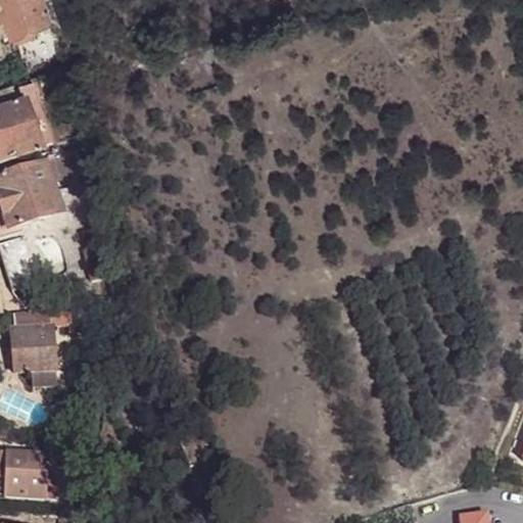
[(0,0),(0,17),(8,15),(10,25),(14,34),(16,33),(17,35),(21,38),(36,33),(38,28),(37,26),(52,19),(45,0),(0,0)]
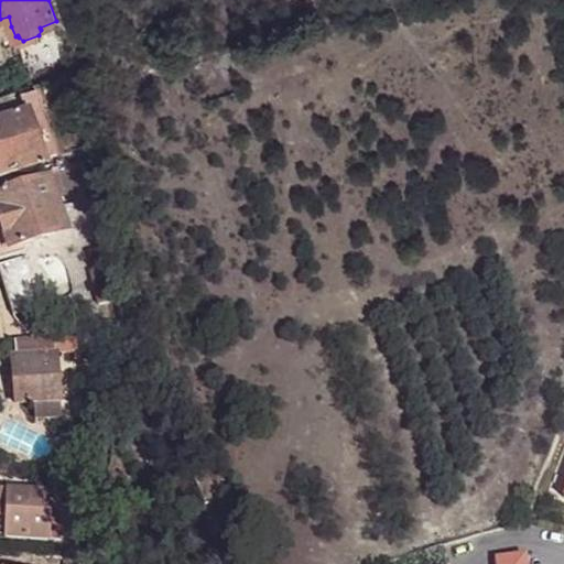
[(9,17),(0,19),(0,21),(1,26),(7,28),(11,26),(9,17)]
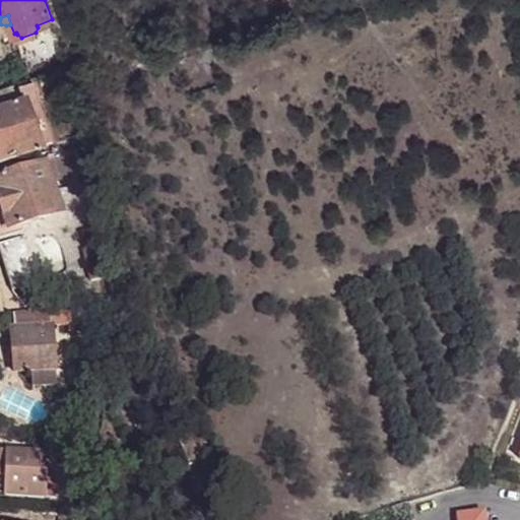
[(0,165),(44,149),(26,100),(0,109),(0,165)]
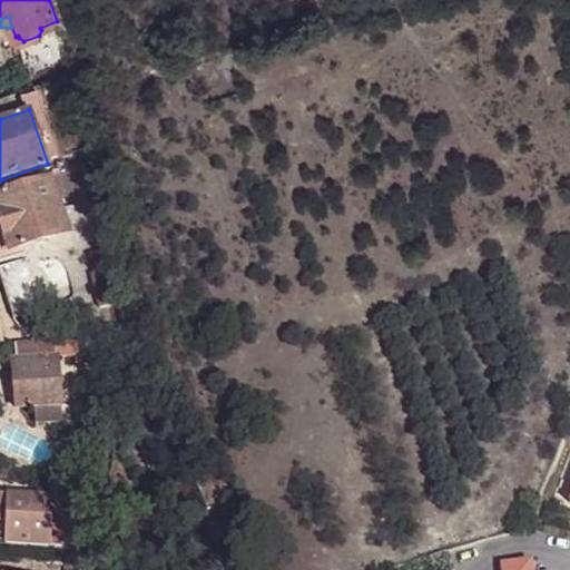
[(52,176),(0,194),(0,222),(10,251),(70,231),(52,176)]
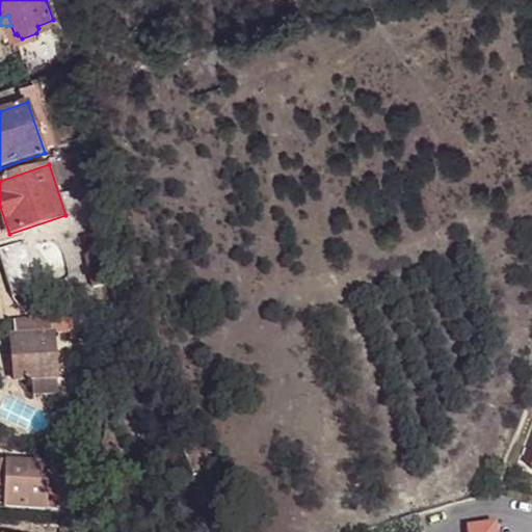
[(106,248),(103,238),(87,243),(90,253),(106,248)]
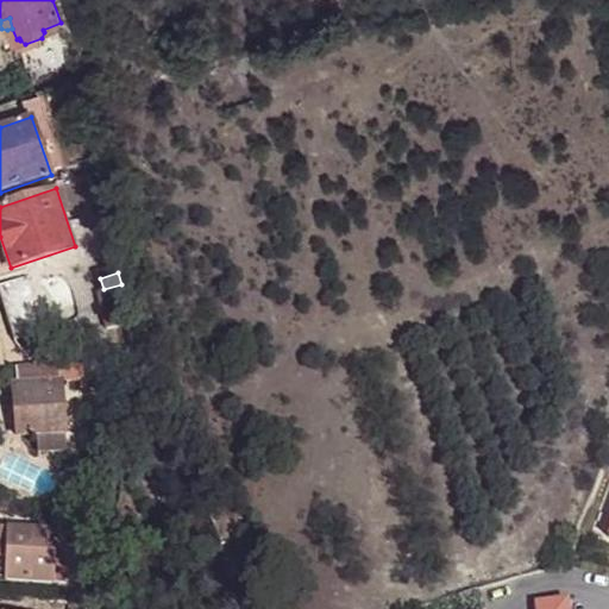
[(70,374),(69,358),(60,360),(61,375),(70,374)]
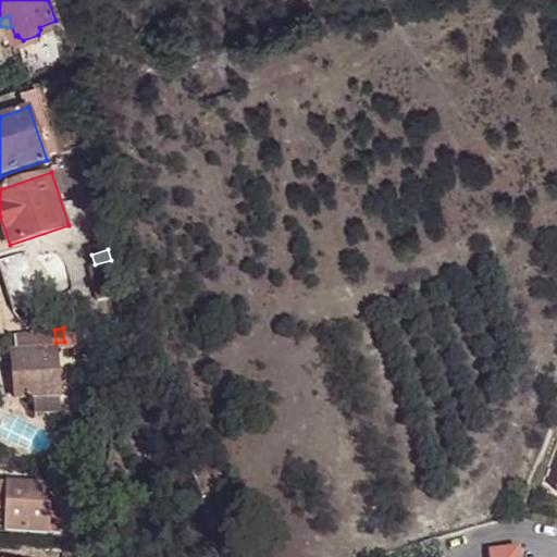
[(56,343),(54,330),(14,336),(15,353),(56,349),(56,343)]
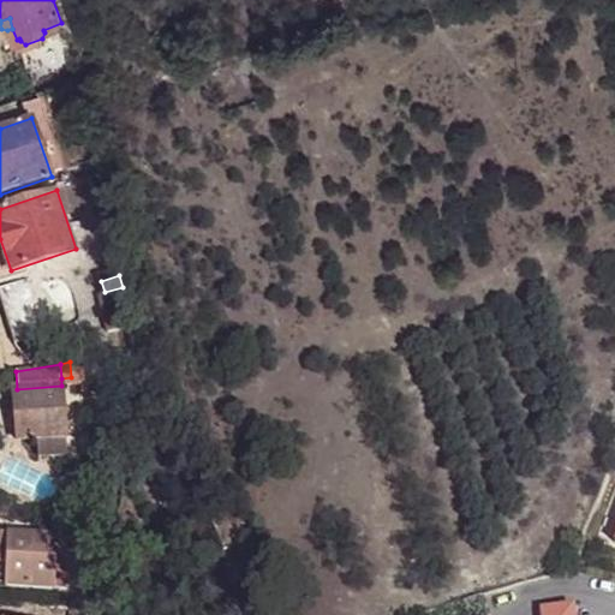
[(61,386),(17,389),(13,389),(17,441),(48,439),(64,437),(65,436),(61,386)]
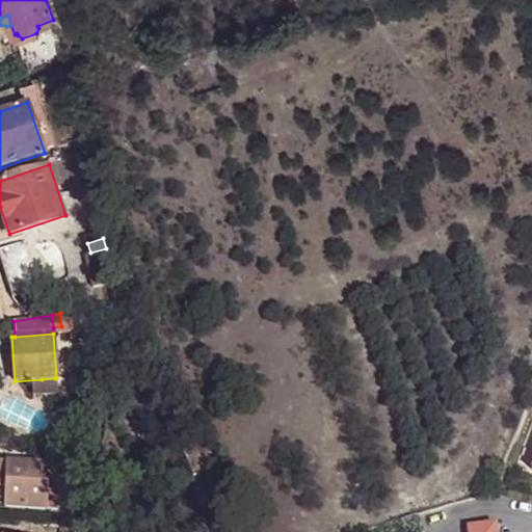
[(55,378),(42,379),(43,389),(55,388),(55,378)]
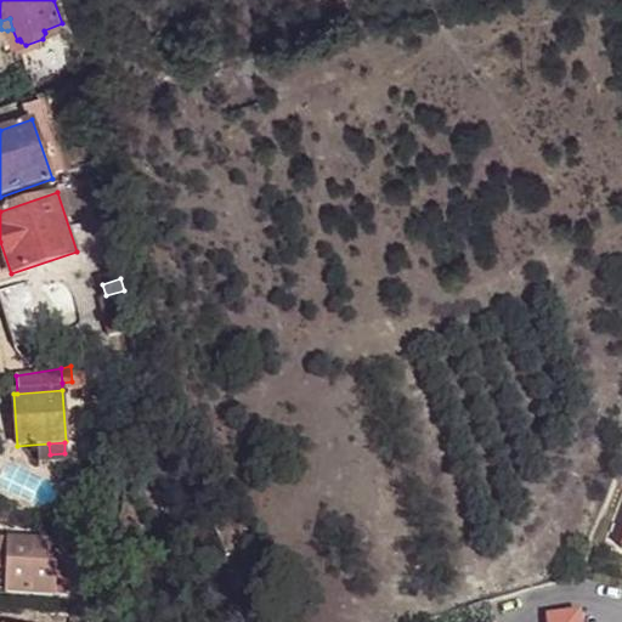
[(56,597),(56,572),(56,565),(49,564),(50,541),(7,539),(7,563),(6,594),(56,597)]
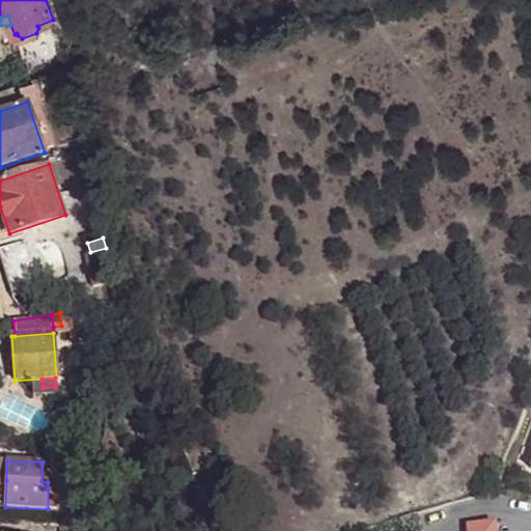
[(73,473),(62,468),(57,480),(68,485),(73,473)]
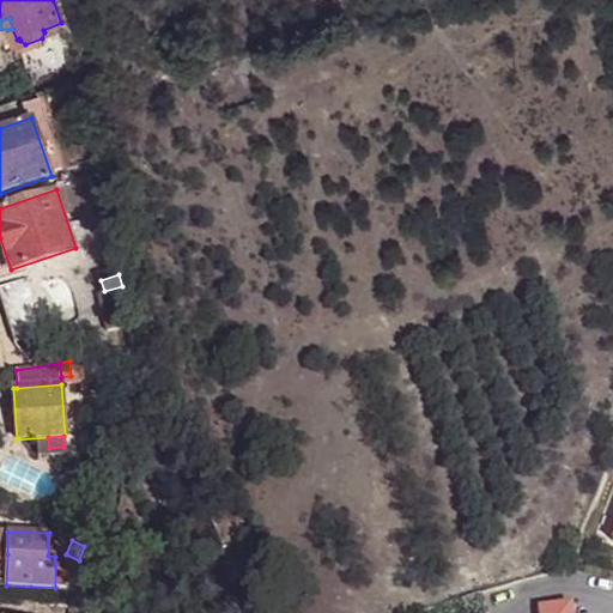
[(67,564),(55,564),(55,588),(67,588),(67,564)]
